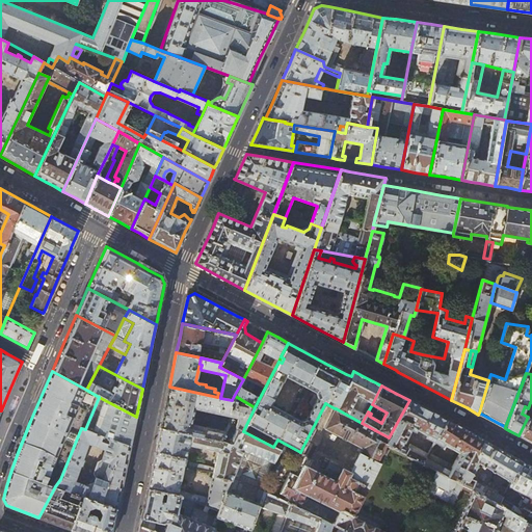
[(217,397),(169,387),(165,404),(160,427),(220,441),(225,431),(190,424),(194,408),(200,409),(200,408),(231,416),(229,424),(229,425),(243,431),(255,407),(242,400),(239,405),(235,404),(237,397),(234,396),(232,400),(220,398),(217,397)]
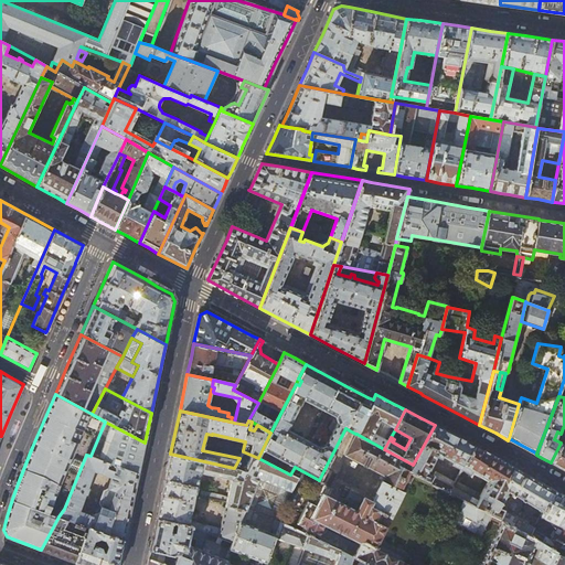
[(141,458),(145,443),(105,422),(91,456),(138,473),(141,458)]
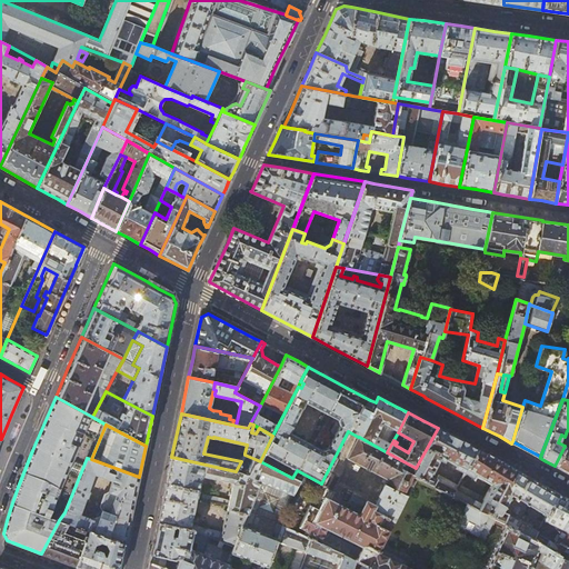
[(471,447),(438,428),(416,468),(412,475),(416,477),(415,478),(451,498),(457,487),(450,483),(450,481),(438,476),(435,480),(429,478),(438,460),(443,462),(445,460),(457,466),(455,469),(463,473),(465,472),(477,449),(471,447)]
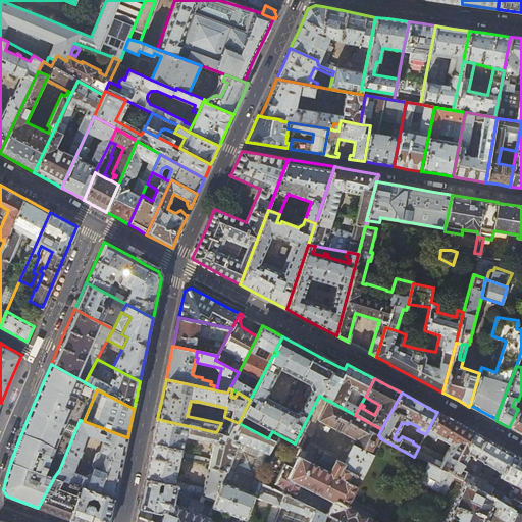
[(285,494),(314,509),(325,515),(332,518),(340,521),(392,521),(379,516),(375,517),(373,521),(347,507),(380,438),(381,437),(378,435),(381,429),(355,415),(329,401),(328,401),(318,420),(355,439),(343,463),(337,460),(330,473),(300,457),(310,438),(300,433),(295,444),(272,488),(285,494)]
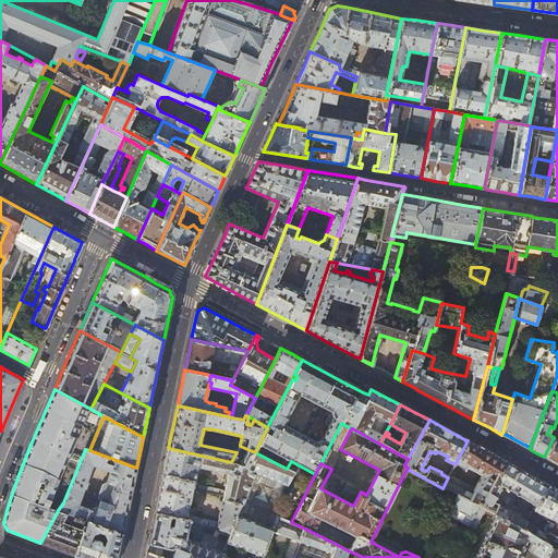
[(557,439),(554,437),(544,457),(546,459),(550,461),(557,464),(557,439)]
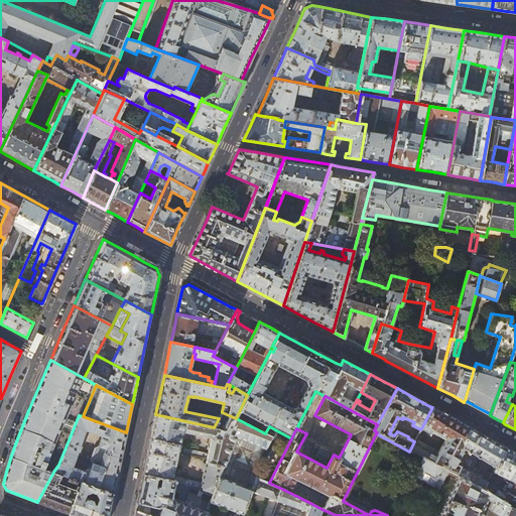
[(435,409),(432,407),(421,428),(431,434),(430,434),(433,436),(435,434),(444,438),(438,450),(415,438),(414,441),(409,452),(422,458),(447,471),(457,476),(461,468),(459,467),(462,460),(454,455),(468,426),(435,409)]
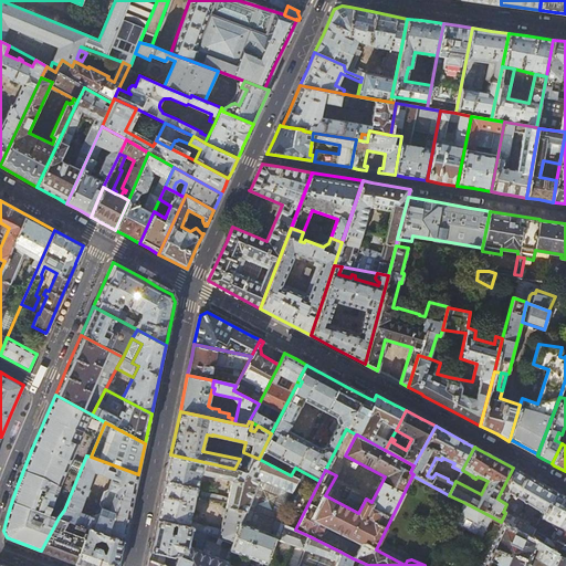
[(243,452),(240,459),(234,469),(232,480),(227,499),(229,499),(228,502),(227,503),(227,507),(244,511),(245,510),(275,521),(296,479),(291,475),(259,459),(243,452)]
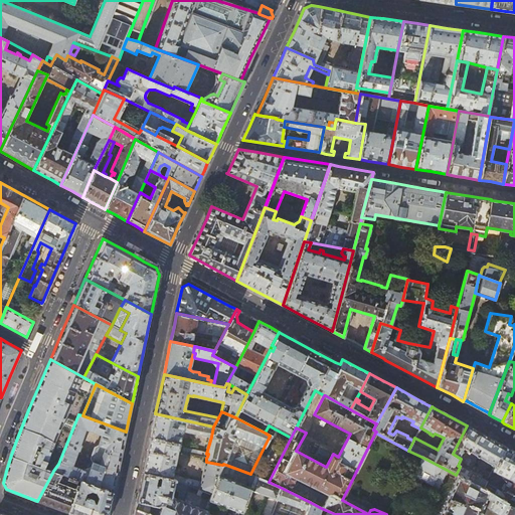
[(211,437),(213,426),(155,413),(153,425),(150,438),(178,444),(182,430),(211,437)]
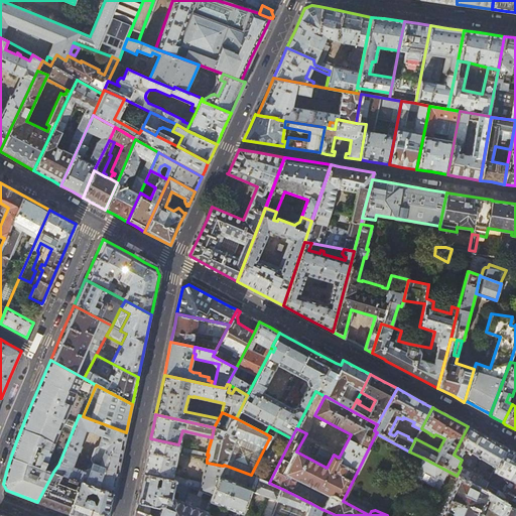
[(126,432),(83,416),(79,415),(58,465),(53,472),(81,482),(113,494),(120,463),(126,432)]
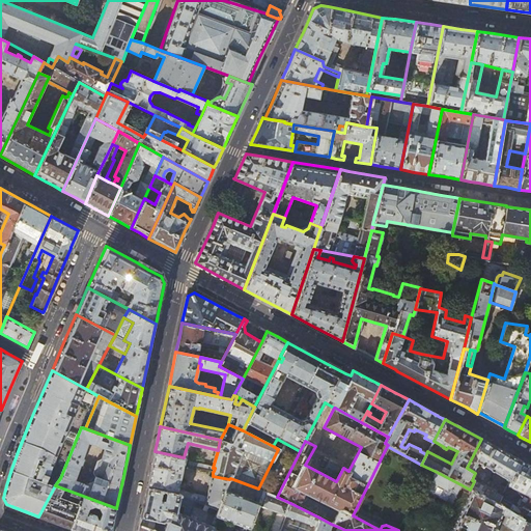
[(481,439),(467,468),(475,473),(472,480),(474,481),(470,490),(471,490),(497,503),(500,498),(501,496),(496,493),(499,486),(486,479),(491,470),(505,478),(504,481),(507,483),(521,459),(507,453),(492,445),(481,439)]
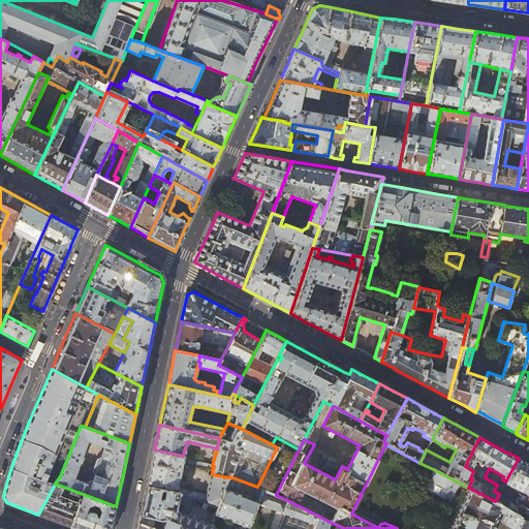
[(183,456),(154,449),(151,465),(147,486),(177,492),(177,489),(182,463),(183,457),(183,456)]
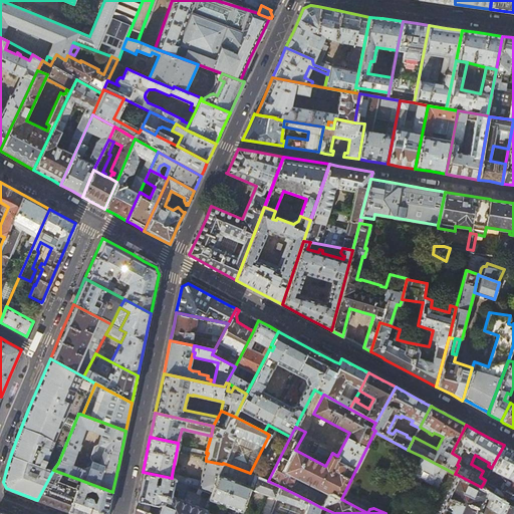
[(184,447),(178,444),(177,450),(206,457),(207,456),(208,453),(206,453),(184,447)]
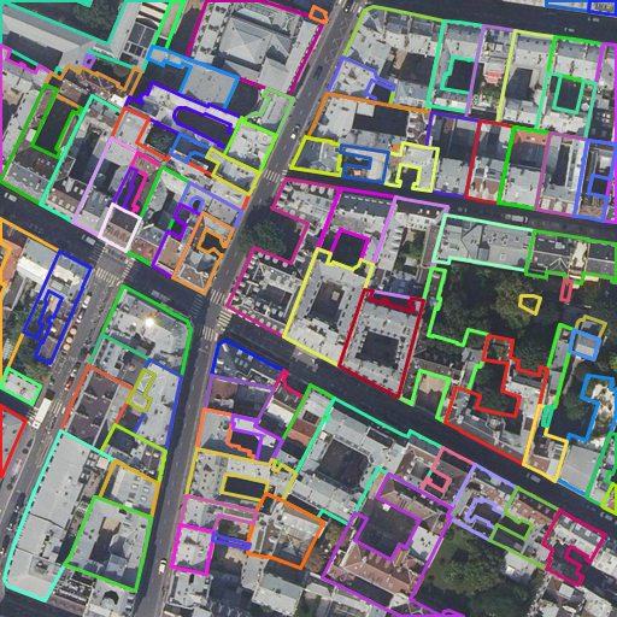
[(616,540),(605,534),(589,562),(601,568),(601,569),(600,569),(601,571),(601,573),(606,575),(599,588),(581,579),(577,585),(585,589),(615,607),(615,606),(616,606),(616,605),(616,604),(616,540)]
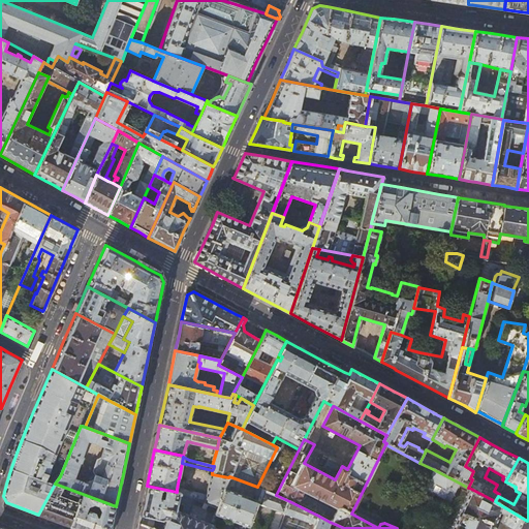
[(453,494),(459,483),(433,469),(424,488),(449,501),(453,494)]
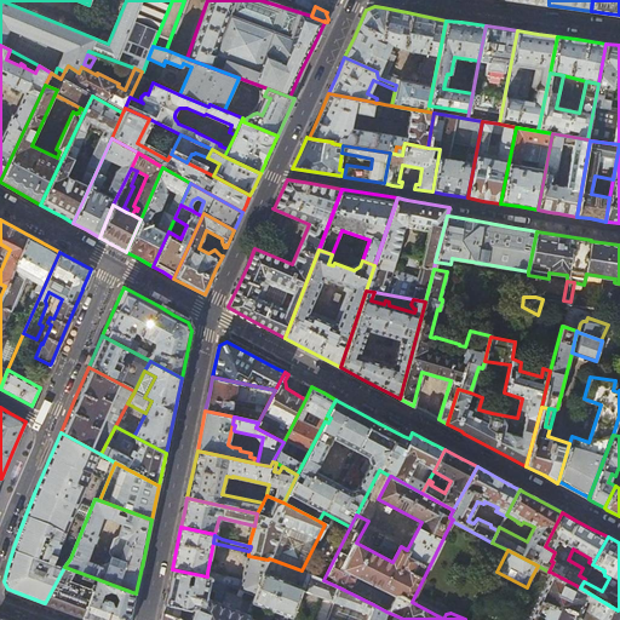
[(268,560),(248,556),(246,556),(244,566),(245,566),(242,580),(240,590),(254,596),(268,560)]
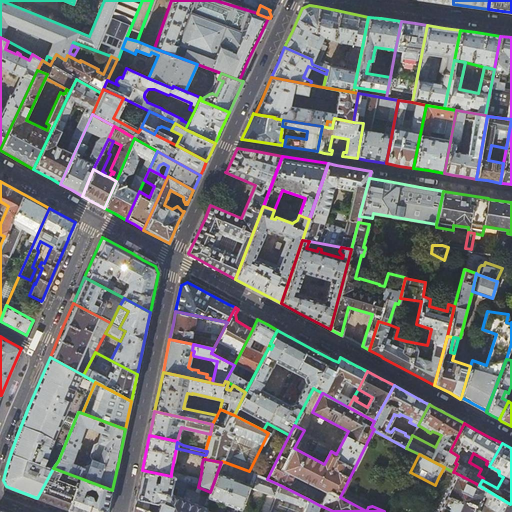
[(222,461),(221,462),(210,492),(205,507),(202,511),(269,511),(280,485),(267,479),(249,471),(222,461)]
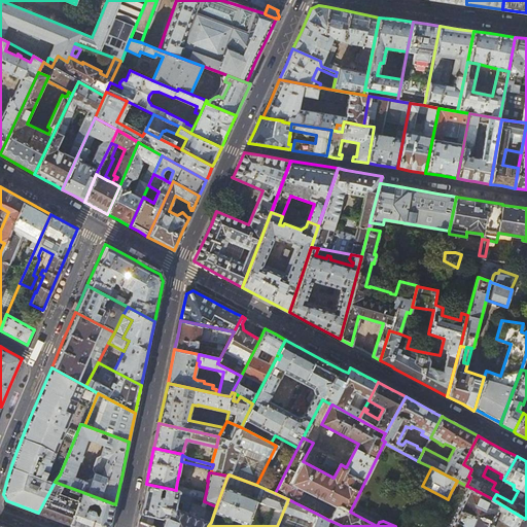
[(70,525),(82,492),(55,482),(38,513),(46,516),(55,519),(70,525)]
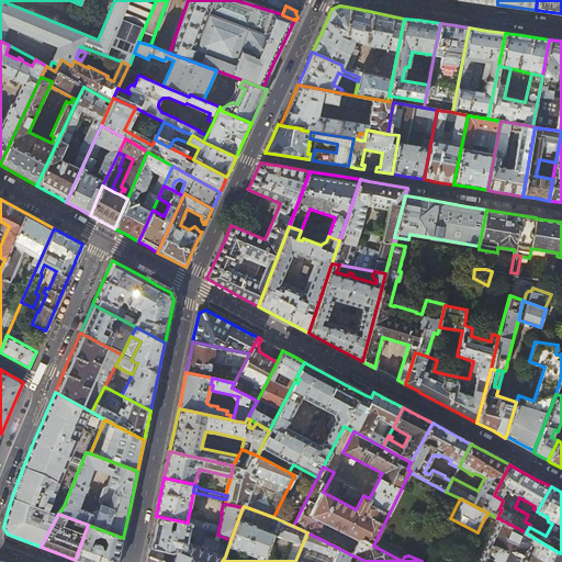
[(201,528),(188,523),(156,516),(153,530),(145,561),(173,561),(183,540),(188,541),(189,535),(194,536),(195,531),(200,534),(201,531),(200,530),(201,528)]
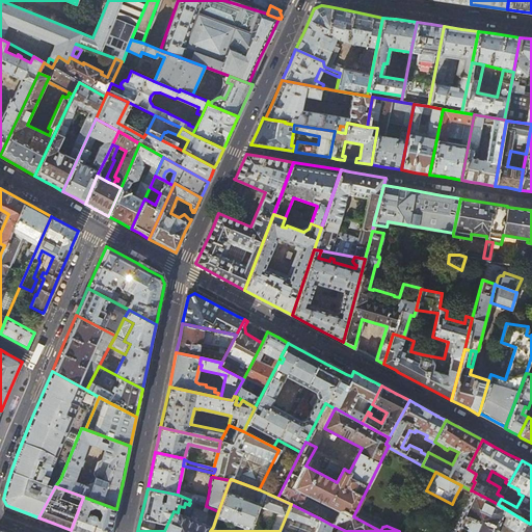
[(531,531),(531,524),(530,524),(498,504),(472,490),(470,497),(454,531),(452,531),(531,531)]
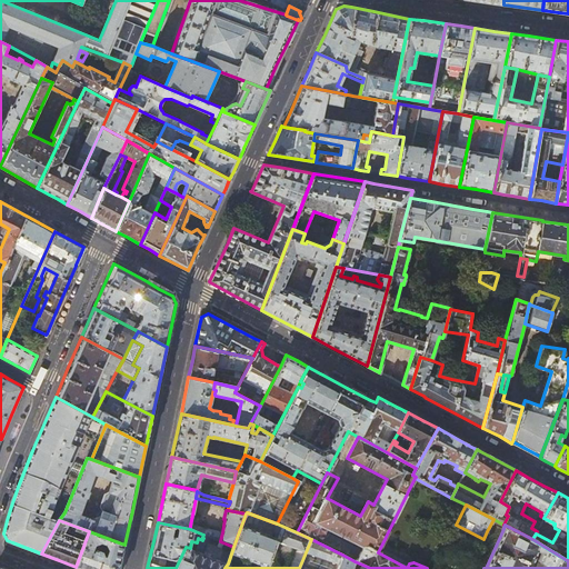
[(195,526),(190,526),(190,529),(203,535),(210,537),(220,541),(222,532),(195,526)]
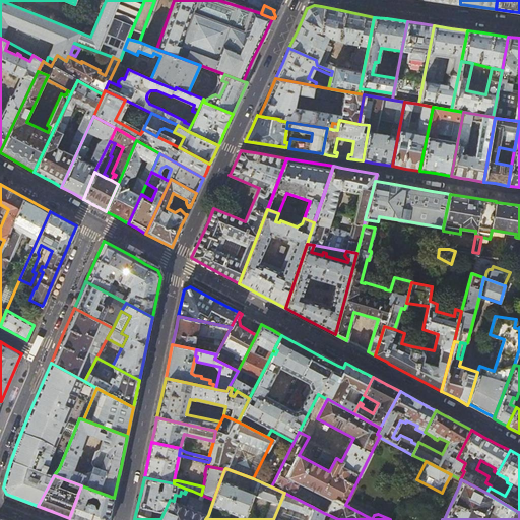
[(109,519),(111,515),(114,498),(81,485),(69,518),(75,519),(109,519)]
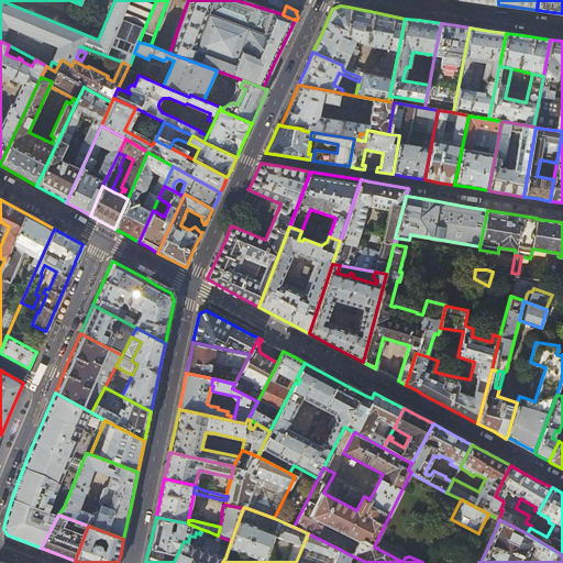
[(208,531),(201,529),(200,531),(201,532),(200,534),(196,532),(195,537),(194,544),(188,542),(184,541),(174,562),(222,562),(225,558),(201,548),(208,531)]
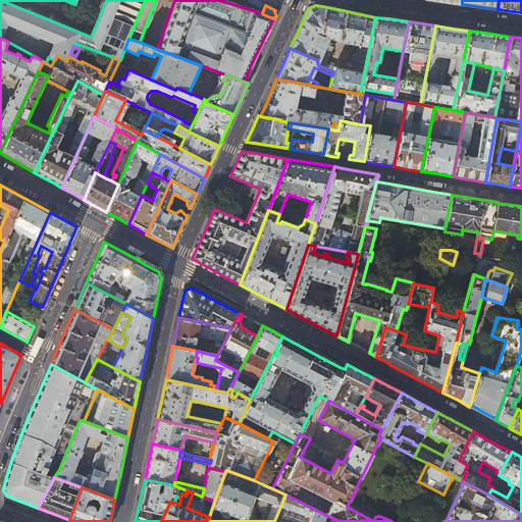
[(309,521),(314,509),(285,494),(274,521),(309,521)]
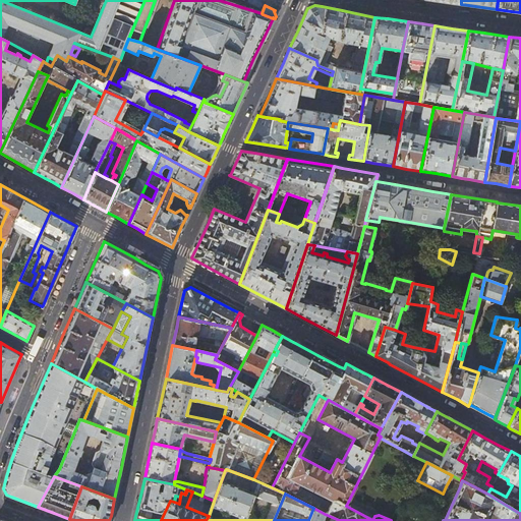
[(329,520),(323,520),(325,514),(313,508),(308,520),(339,520),(332,517),(329,520)]
